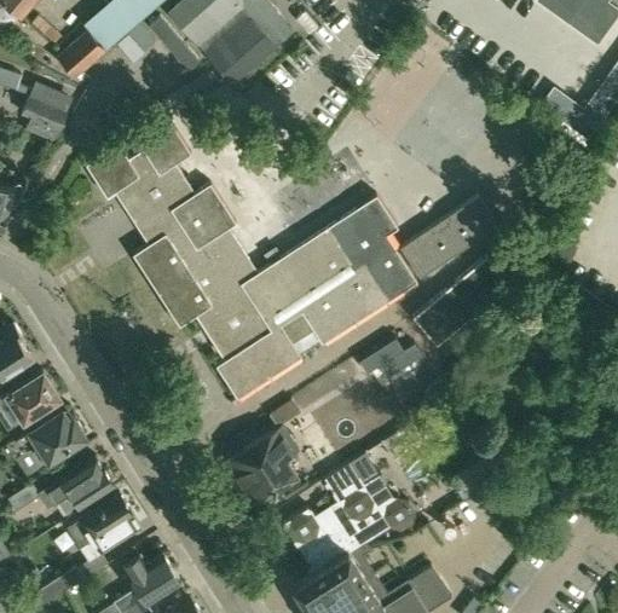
[(0,4),(19,21),(36,0),(0,0),(0,4)]
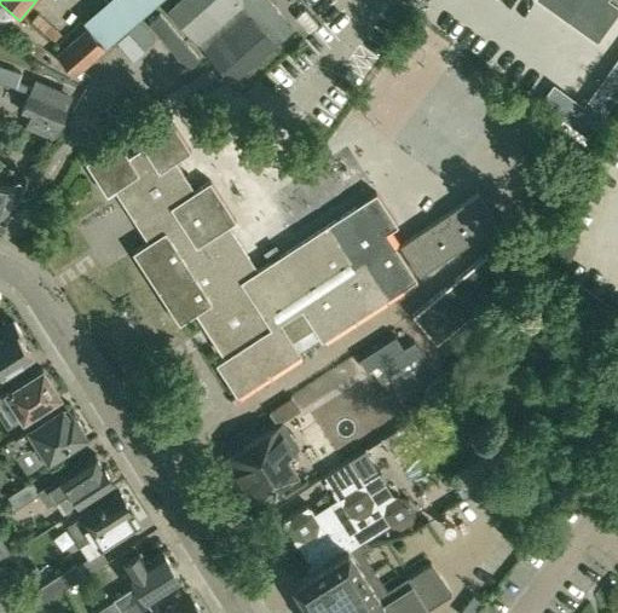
[(288,29),(281,22),(261,0),(182,0),(168,12),(198,47),(194,52),(223,86),(288,29)]
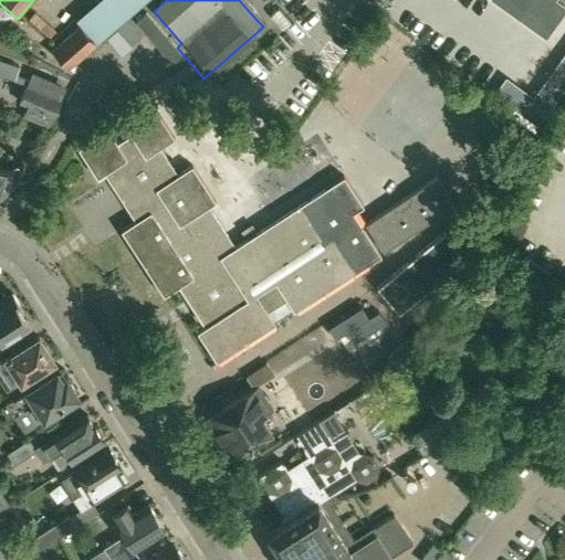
[(502,0),(542,29),(563,0),(502,0)]
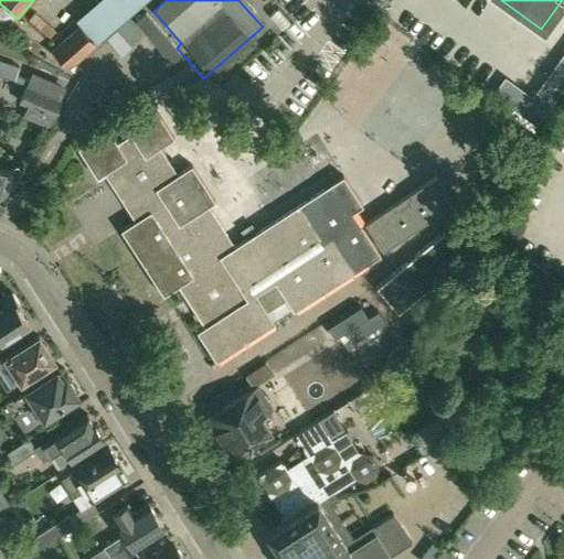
[(181,60),(145,18),(135,27),(171,68),(181,60)]
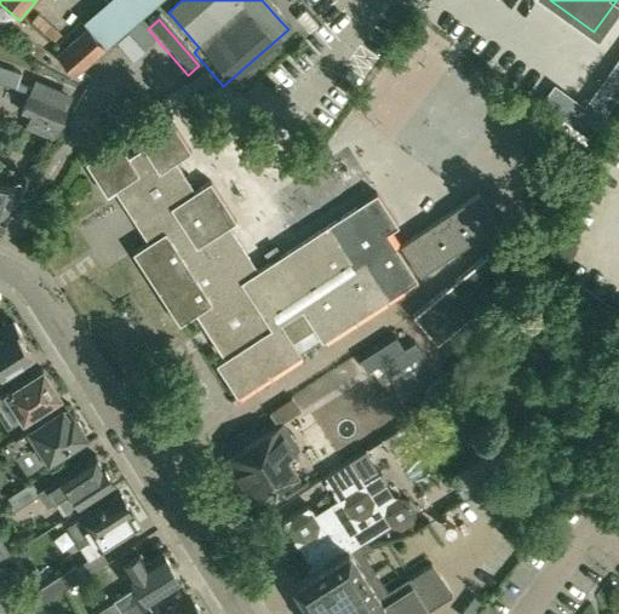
[(72,80),(103,53),(84,30),(53,59),(72,80)]
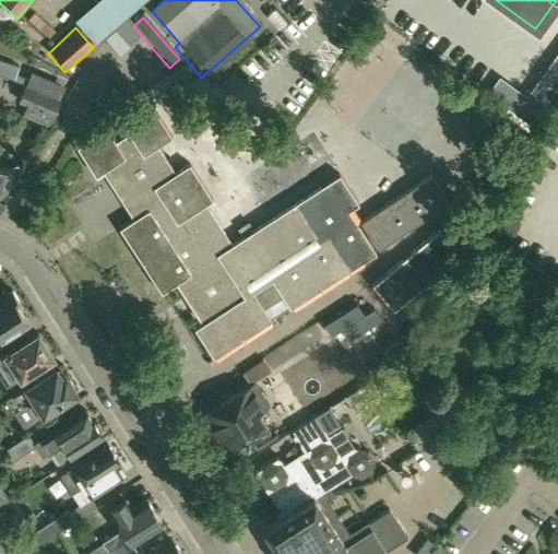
[(0,79),(10,83),(14,70),(0,65),(0,79)]
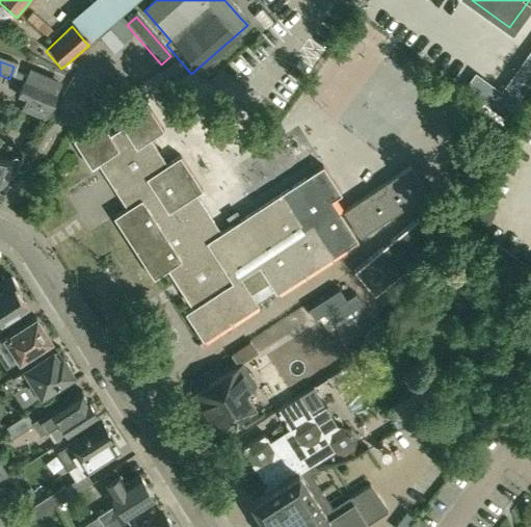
[(23,86),(55,99),(60,87),(27,74),(25,80),(22,85),(23,86)]
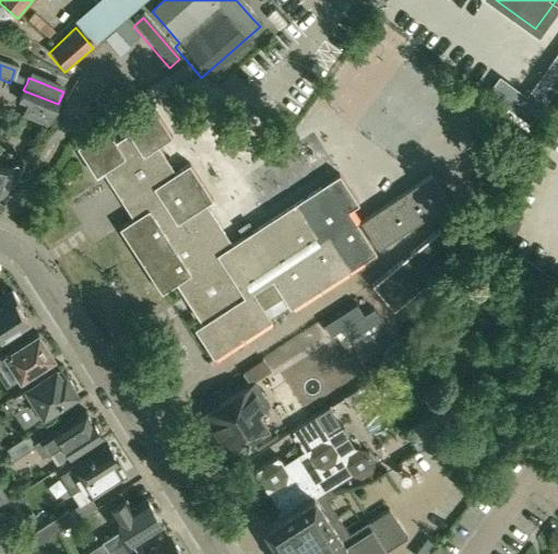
[(13,79),(11,85),(23,90),(26,84),(13,79)]
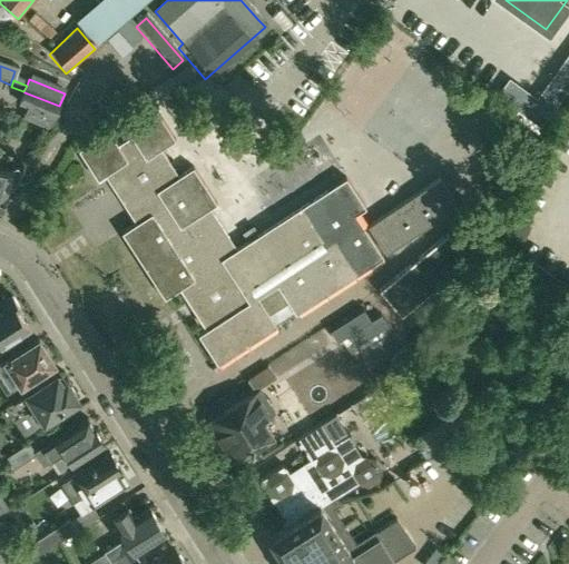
[(59,106),(25,92),(22,91),(16,108),(23,111),(19,124),(48,135),(59,106)]
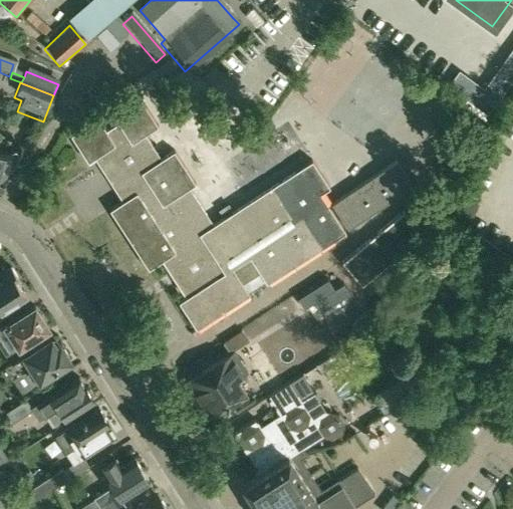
[(173,154),(160,162),(144,138),(157,129),(140,102),(113,119),(117,125),(105,134),(96,120),(70,138),(87,165),(94,161),(122,204),(109,213),(148,272),(161,263),(185,300),(179,305),(196,331),(248,297),(242,287),(259,276),(266,286),(344,235),(326,208),(319,197),(328,190),(310,163),(294,174),(294,175),(231,216),(227,209),(219,214),(224,220),(212,228),(188,191),(194,186),(173,154)]
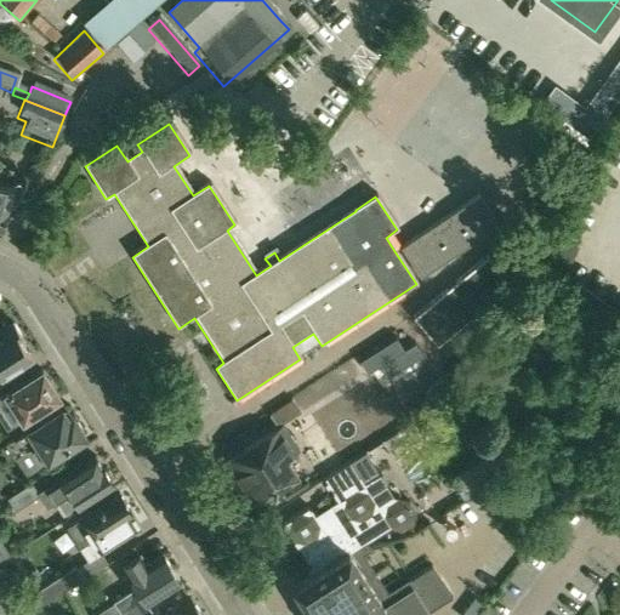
[(10,193),(0,189),(0,232),(1,233),(7,209),(12,210),(22,193),(17,188),(10,192),(10,193)]
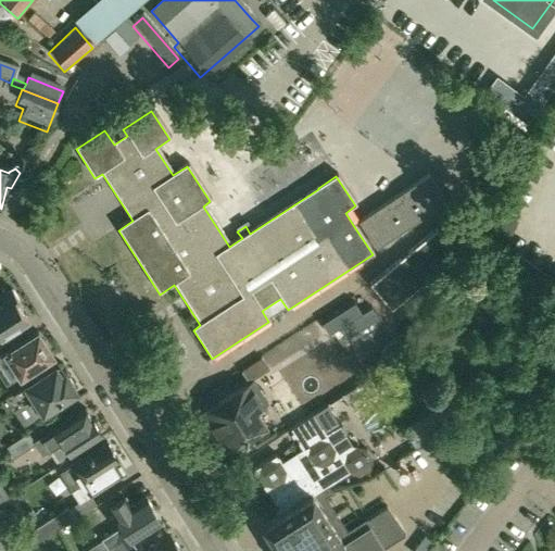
[(427,178),(357,225),(376,252),(445,204),(427,178)]
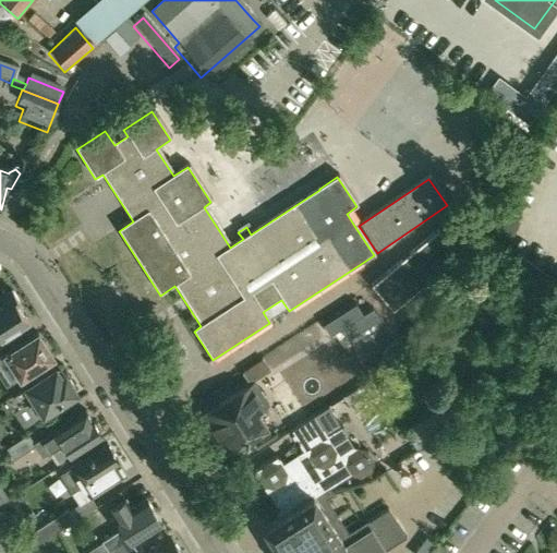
[(458,259),(437,233),(371,289),(391,314),(458,259)]
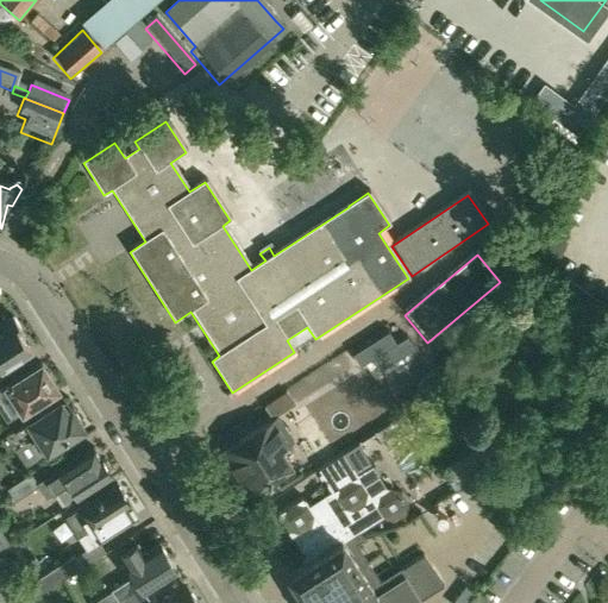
[(13,321),(0,328),(0,381),(8,376),(5,370),(30,353),(19,335),(22,334),(13,321)]
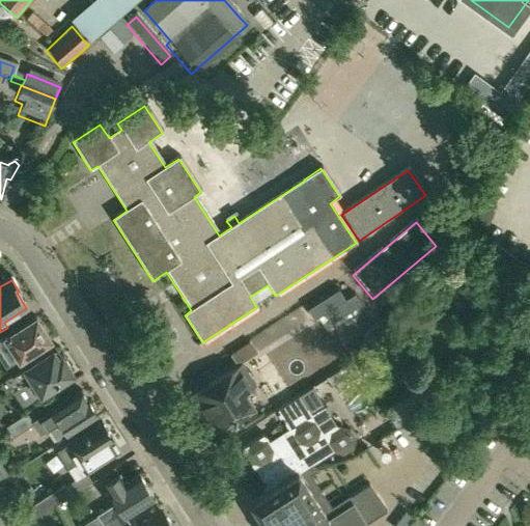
[(0,354),(5,352),(9,349),(19,362),(50,342),(35,320),(16,332),(15,331),(0,339),(0,354)]
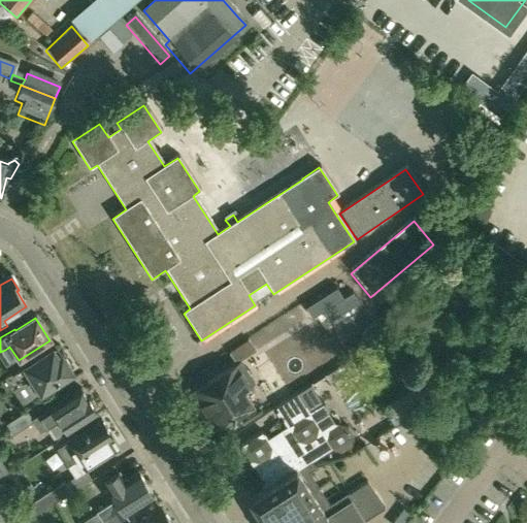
[(385,334),(375,324),(360,339),(369,350),(385,334)]
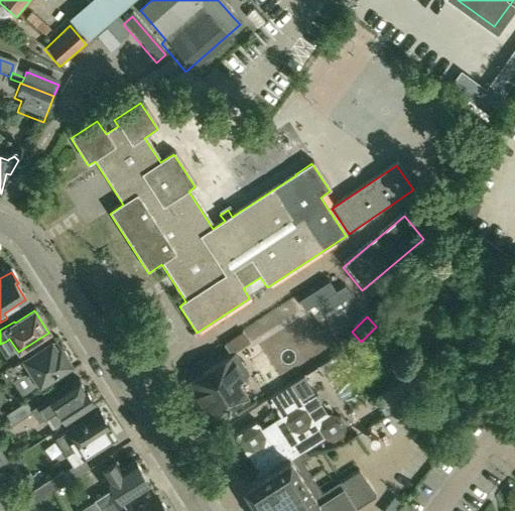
[(11,384),(22,377),(31,390),(69,366),(67,364),(68,361),(63,355),(60,354),(53,343),(34,356),(32,353),(3,371),(11,384)]
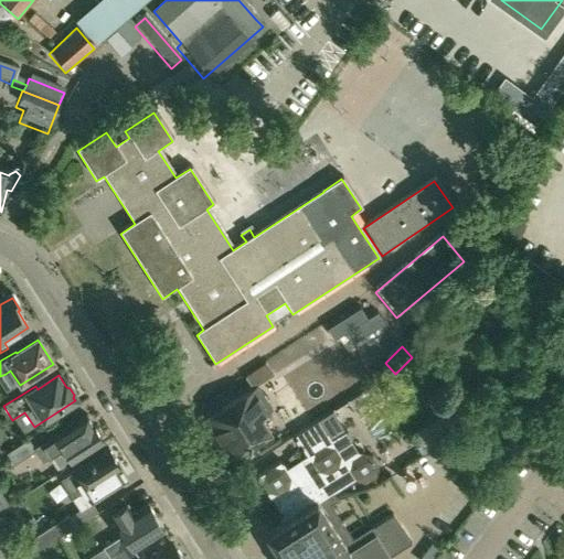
[(221,414),(203,425),(215,444),(220,442),(231,459),(248,447),(266,436),(256,420),(267,414),(253,393),(240,401),(221,414)]
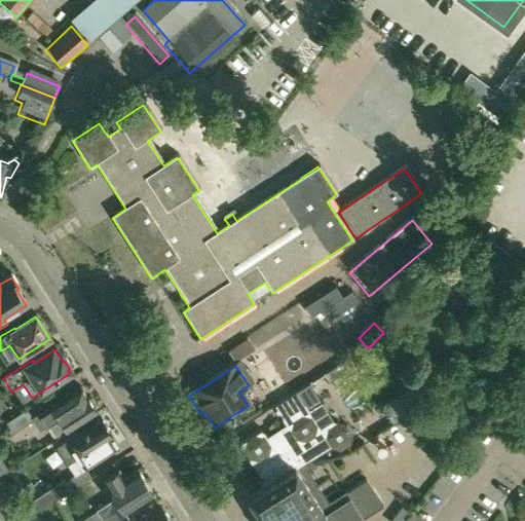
[(414,387),(380,409),(391,425),(424,404),(414,387)]
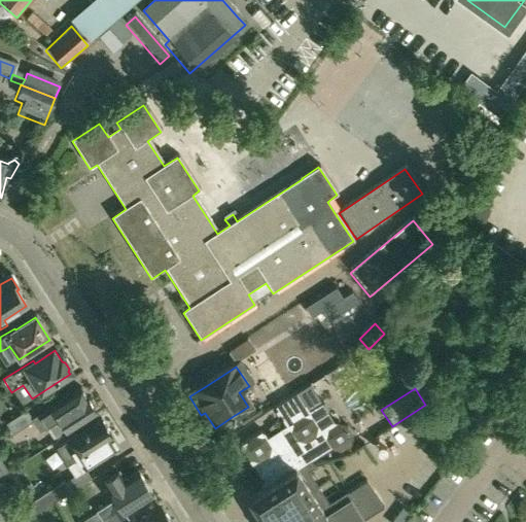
[(57,439),(66,432),(96,414),(94,411),(94,408),(91,403),(88,403),(85,399),(80,390),(31,421),(39,433),(49,427),(57,439)]
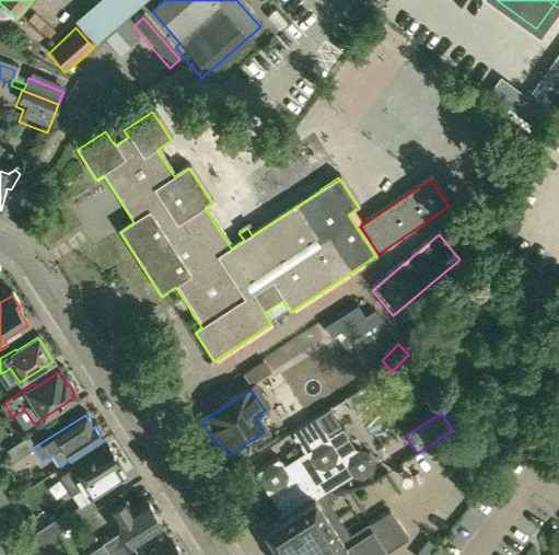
[(371,476),(373,464),(369,455),(356,453),(349,458),(335,436),(327,440),(314,420),(291,436),(303,455),(295,460),(282,469),(277,461),(254,476),(278,513),(283,510),(288,518),(328,492),(329,493),(350,478),(363,482),(371,476)]
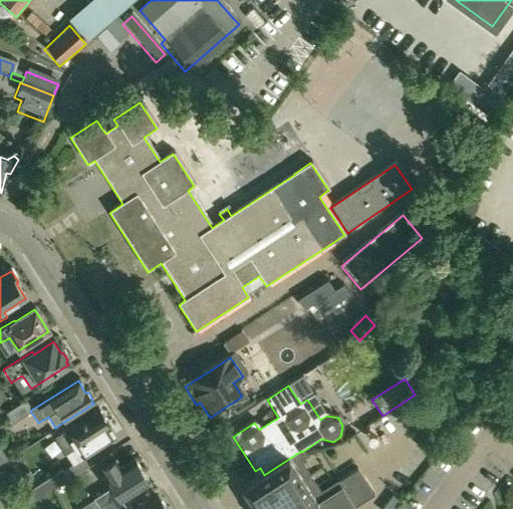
[(55,439),(72,466),(114,439),(107,428),(108,428),(97,412),(55,439)]
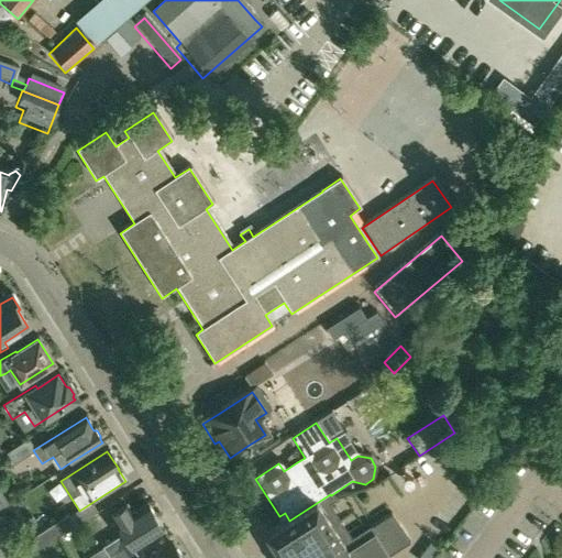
[(0,511),(11,505),(0,489),(0,511)]
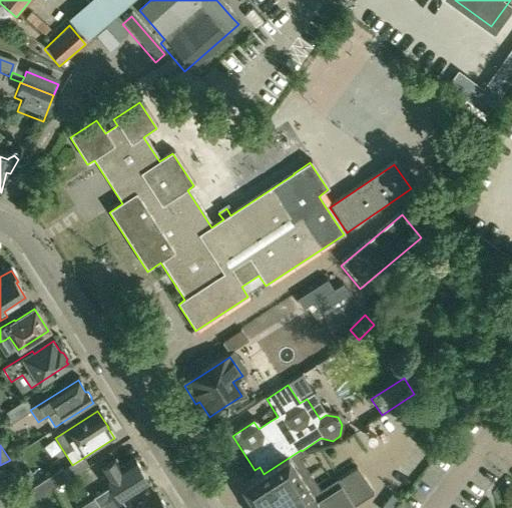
[(358,507),(372,498),(356,473),(337,485),(336,483),(319,494),(295,455),(302,451),(301,450),(264,474),(260,467),(254,470),(253,470),(259,477),(242,487),(249,499),(254,507),(358,507)]
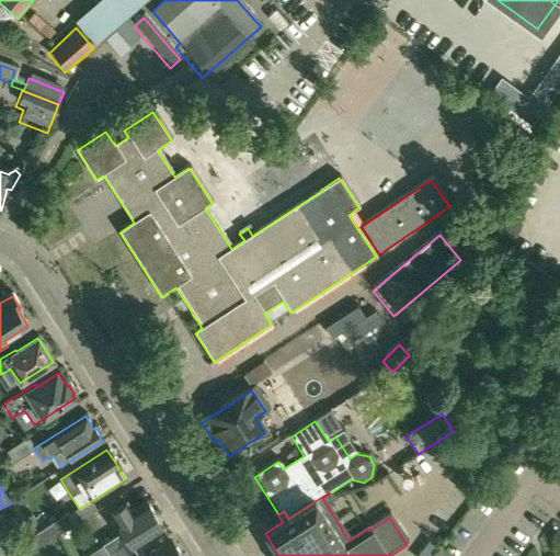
[(134,555),(130,548),(161,530),(146,505),(132,514),(125,505),(111,514),(116,523),(116,524),(123,534),(89,555),(134,555)]
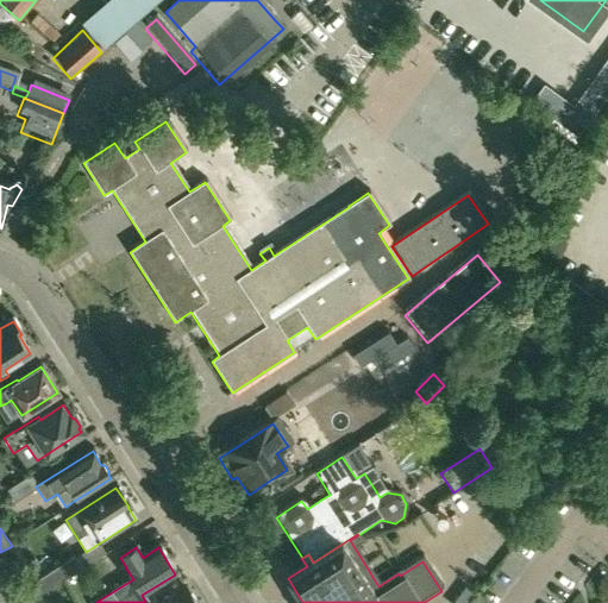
[(35,580),(6,596),(10,602),(31,602),(82,571),(74,559),(36,584),(35,580)]
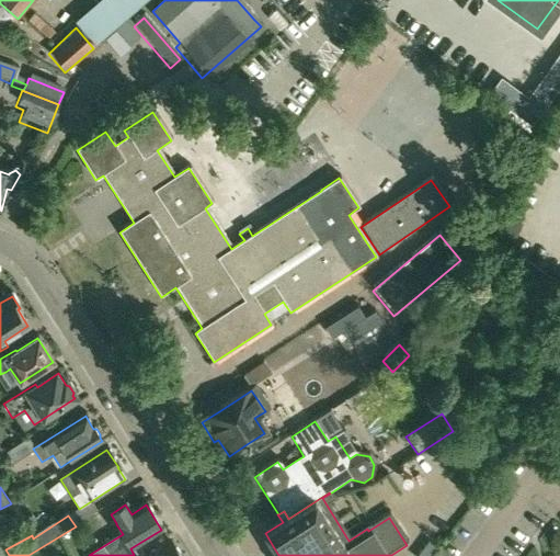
[(178,555),(171,544),(155,555),(141,555),(140,553),(137,555),(178,555)]
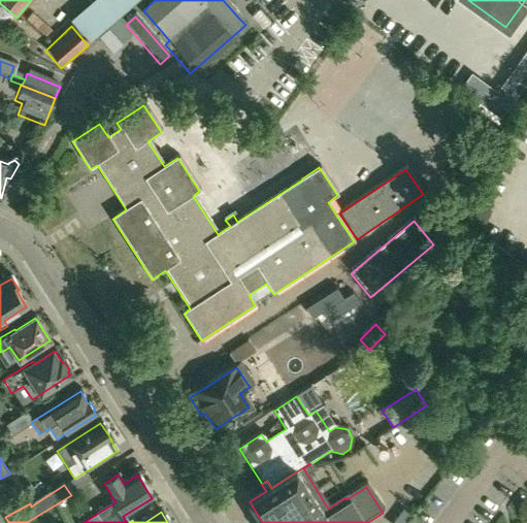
[(407,522),(410,519),(402,512),(394,522),(407,522)]
